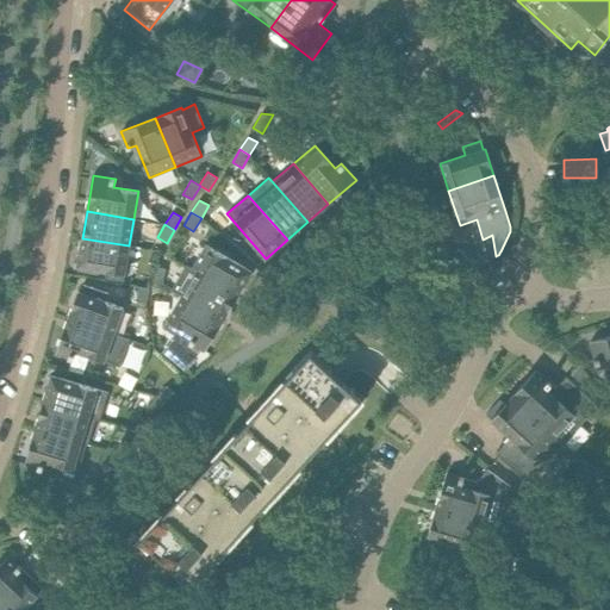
[(123,284),(129,246),(82,238),(78,266),(76,271),(98,274),(99,269),(106,271),(105,280),(123,284)]
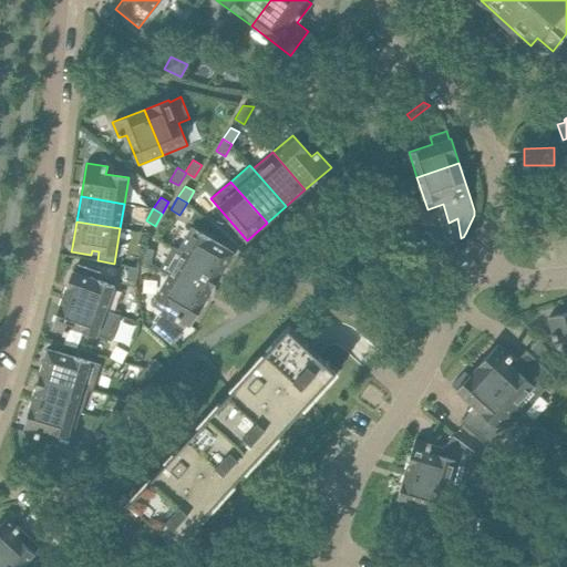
[(191,227),(177,249),(220,275),(234,253),(191,227)]
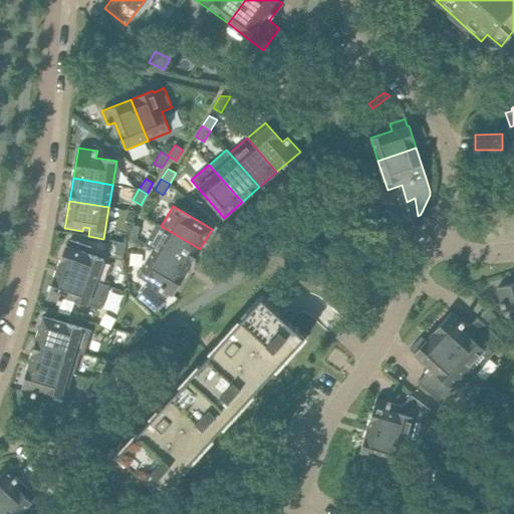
[(388,211),(370,225),(392,239),(394,237),(404,228),(398,222),(388,211)]
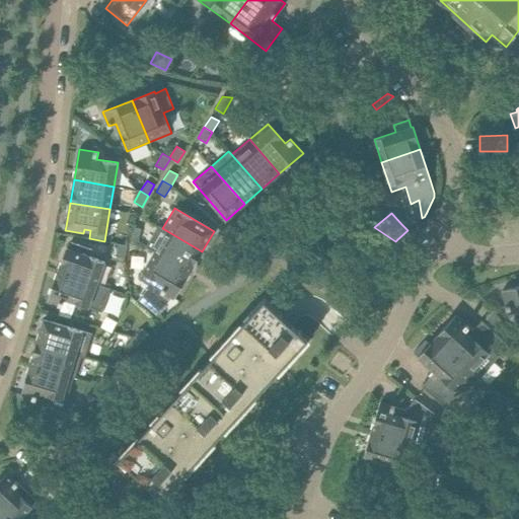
[(138,241),(141,228),(131,226),(128,238),(138,241)]
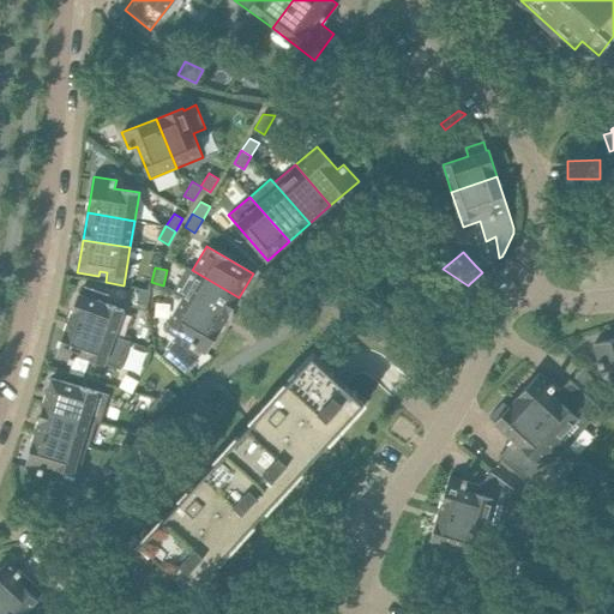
[(187,268),(173,292),(184,296),(224,321),(239,298),(192,270),(187,268)]
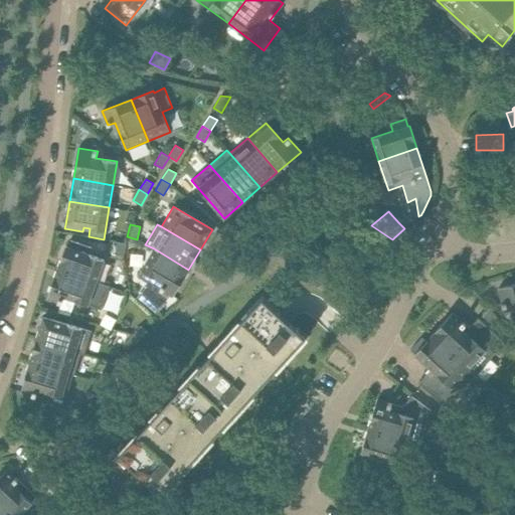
[(97,282),(104,260),(89,253),(91,247),(70,239),(67,246),(65,245),(58,268),(97,282)]
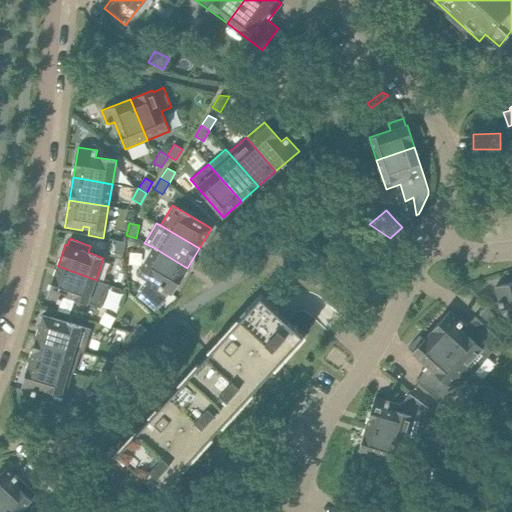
[(123,254),(125,242),(117,240),(114,253),(123,254)]
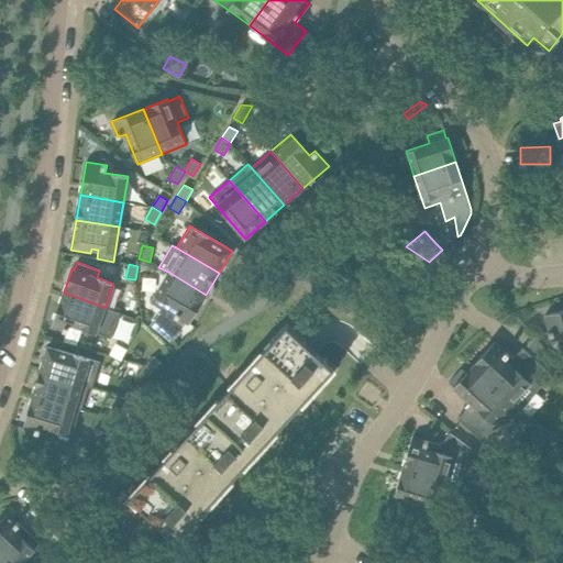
[(168,272),(151,301),(189,324),(206,295),(168,272)]
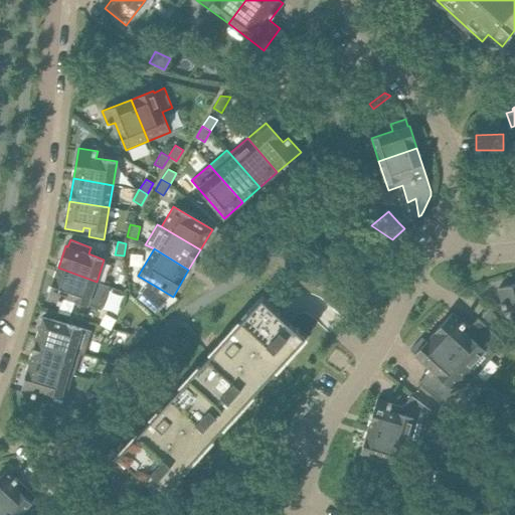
[(102,310),(110,286),(97,282),(58,268),(47,298),(61,303),(58,312),(69,315),(75,300),(102,310)]
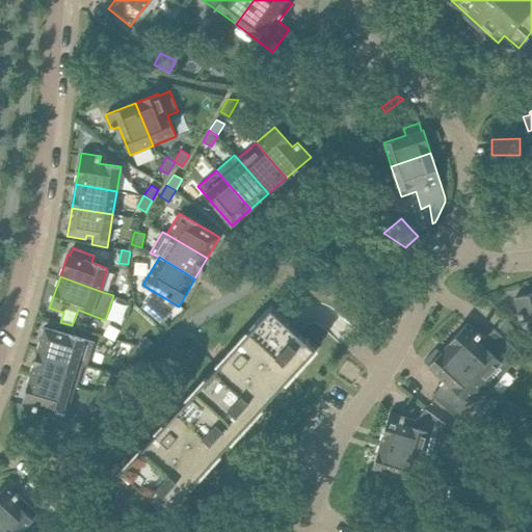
[(531,292),(514,297),(520,317),(527,315),(531,334),(531,292)]
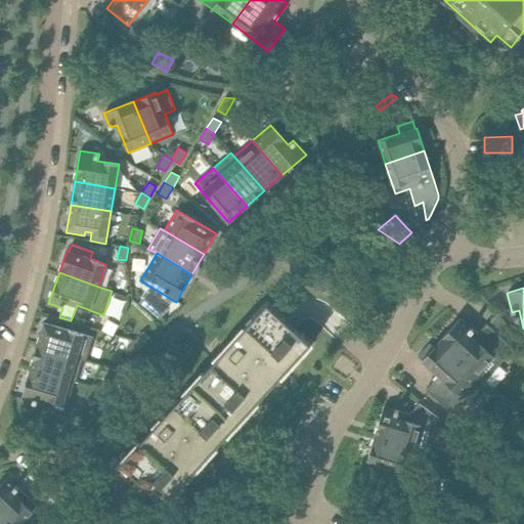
[(237,423),(310,343),(267,303),(193,383),(237,423)]
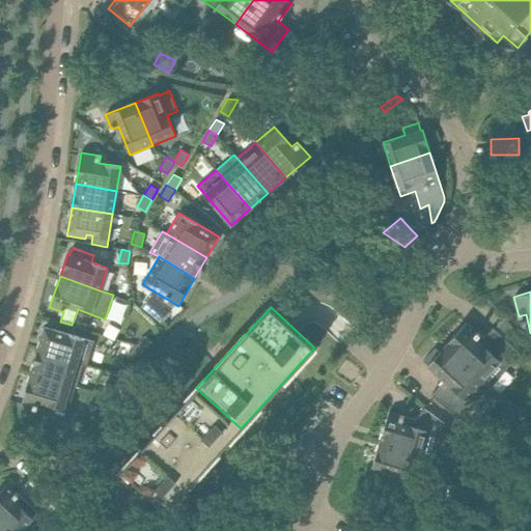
[(521,353),(493,328),(483,337),(467,322),(445,345),(490,387),(521,353)]
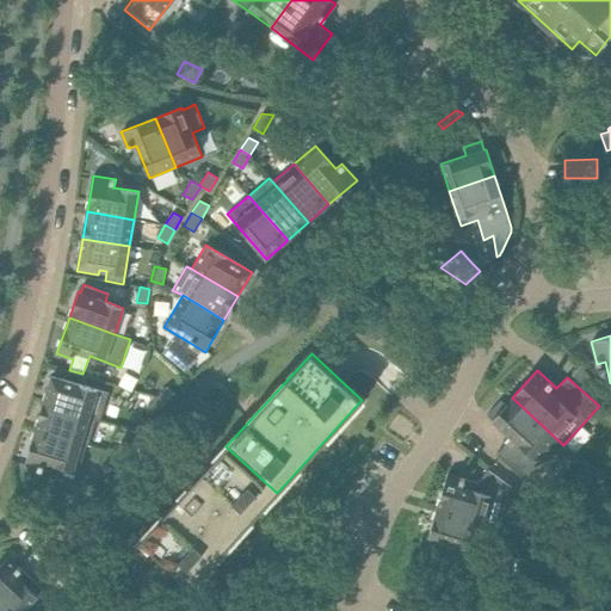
[(100,420),(109,393),(51,376),(43,405),(96,420),(100,420)]
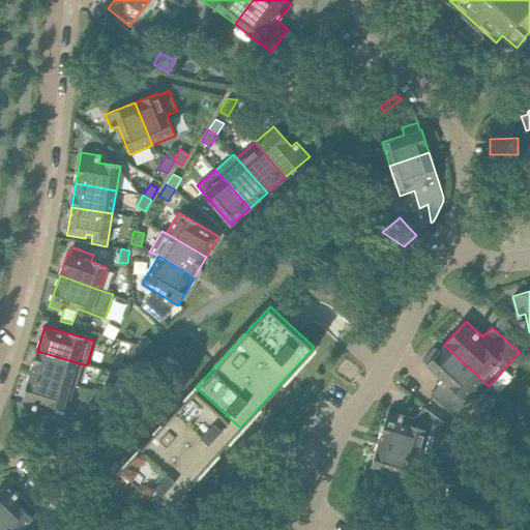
[(143,351),(151,341),(145,334),(136,345),(143,351)]
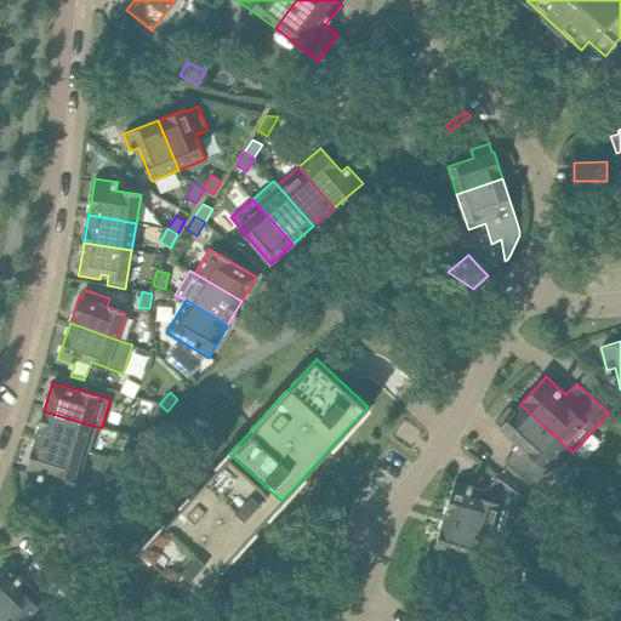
[(158,422),(167,411),(159,404),(149,415),(158,422)]
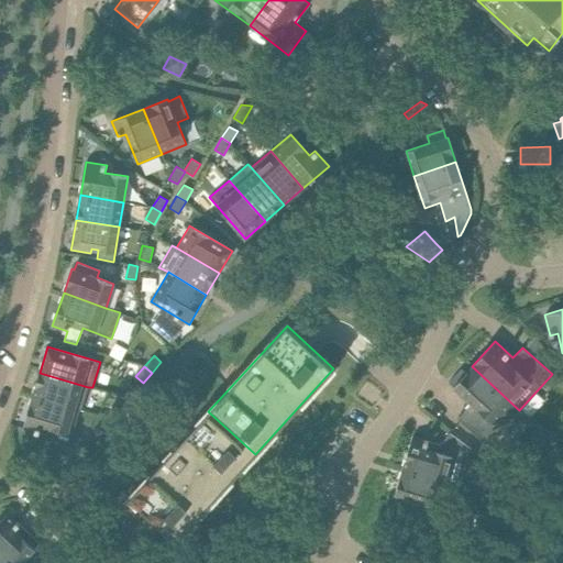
[(519,410),(472,366),(466,373),(461,368),(449,383),(471,404),(456,419),(486,445),(519,410)]
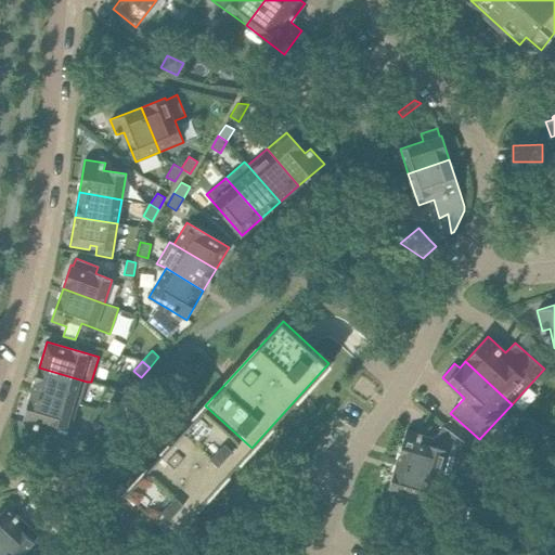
[(80,404),(87,382),(39,368),(31,390),(78,404),(80,404)]
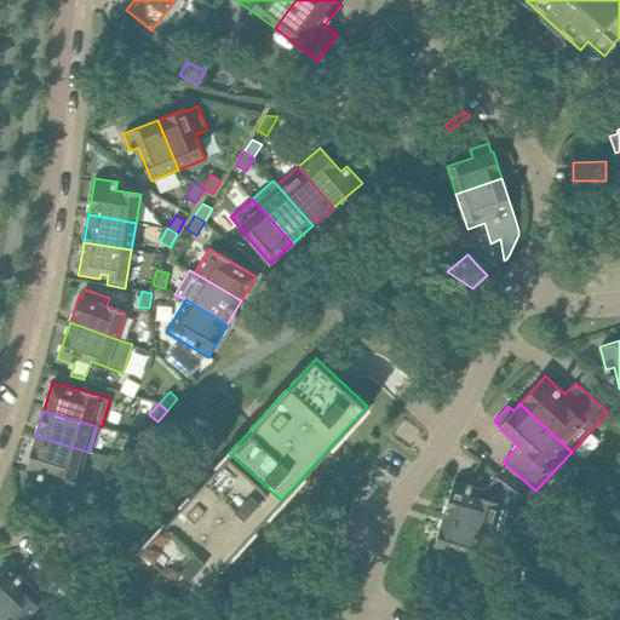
[(80,478),(87,452),(35,436),(26,471),(42,476),(45,468),(80,478)]
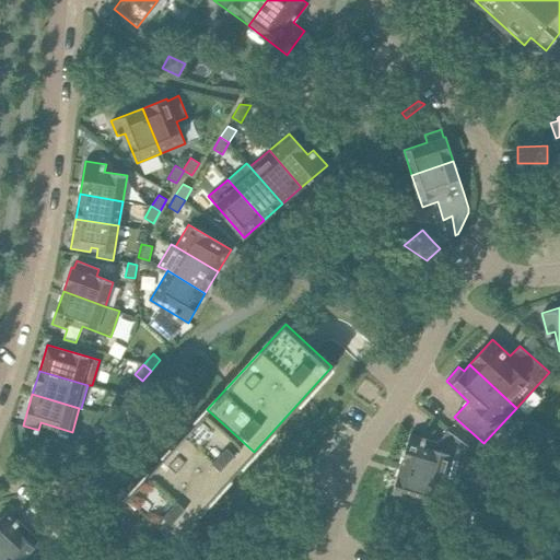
[(114,420),(120,408),(112,403),(105,415),(114,420)]
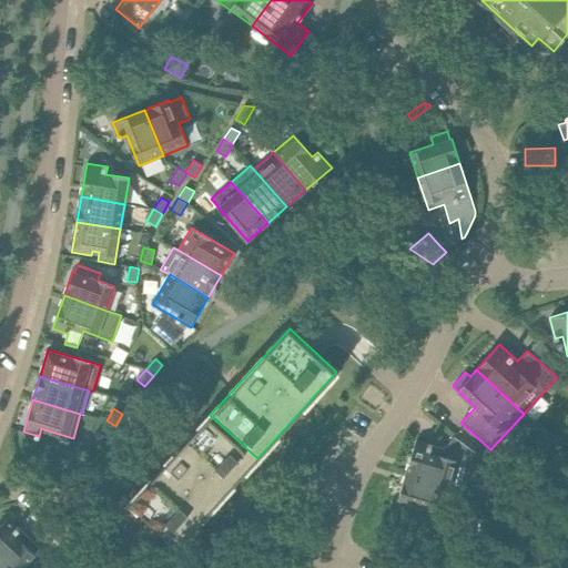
[(178,546),(257,458),(210,415),(131,501),(178,546)]
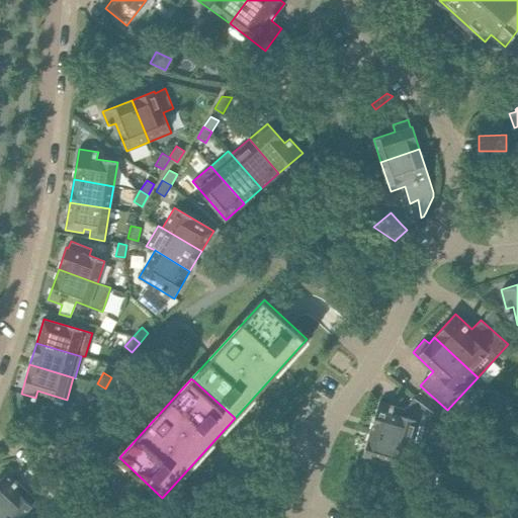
[(98,399),(105,389),(97,383),(90,395),(98,399)]
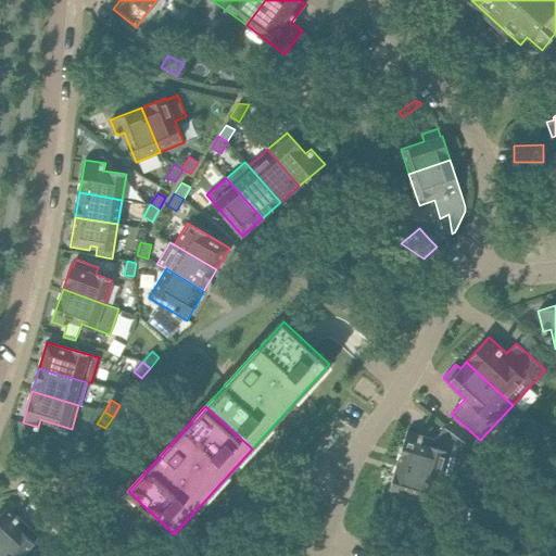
[(454,481),(465,443),(444,427),(434,439),(407,430),(397,463),(439,477),(454,481)]
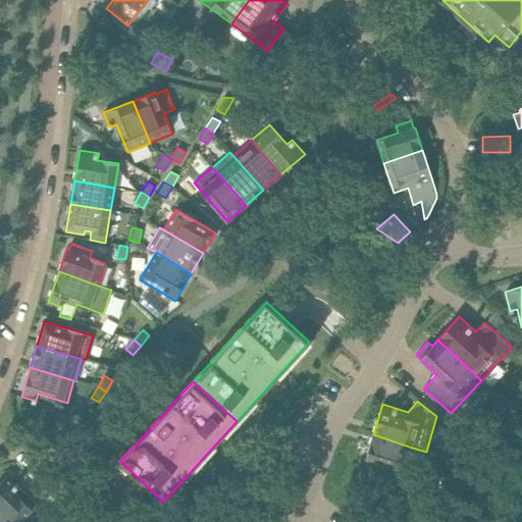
[(492,433),(481,446),(492,456),(504,444),(492,433)]
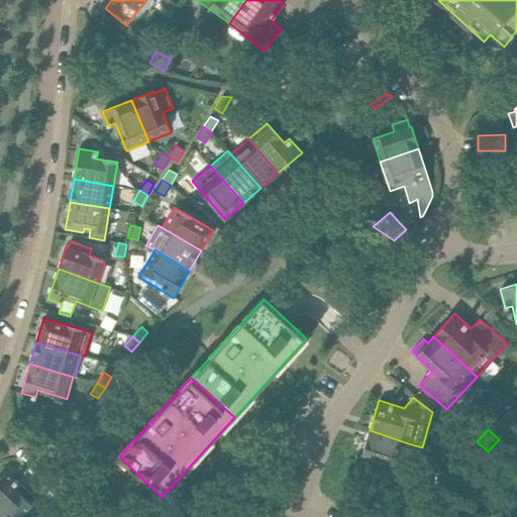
[(362,463),(357,478),(394,489),(398,475),(408,443),(370,430),(363,453),(365,453),(362,463)]
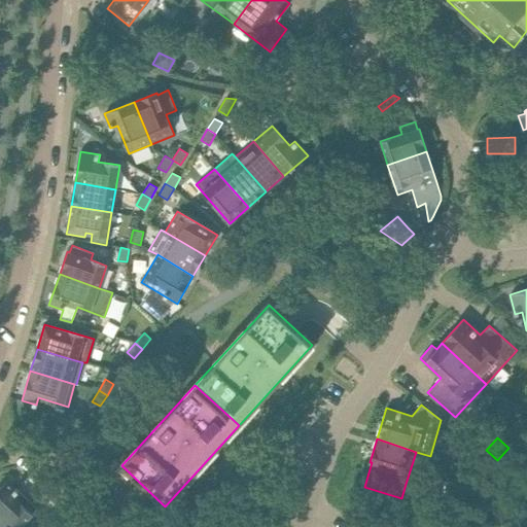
[(26,526),(41,512),(7,480),(0,487),(0,515),(12,526),(26,526)]
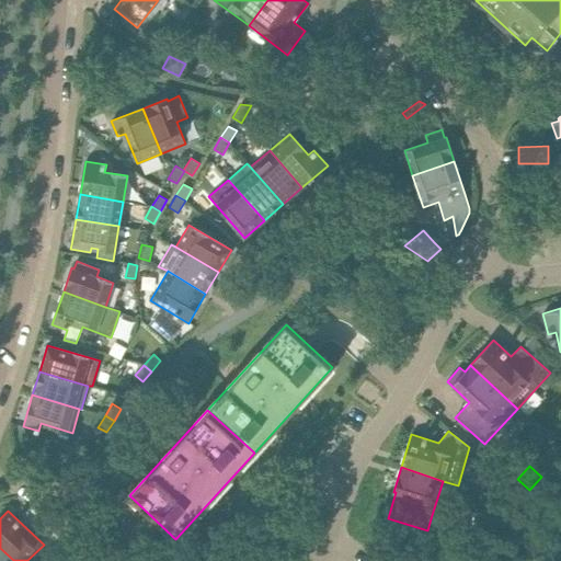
[(54,530),(44,521),(37,528),(47,538),(54,530)]
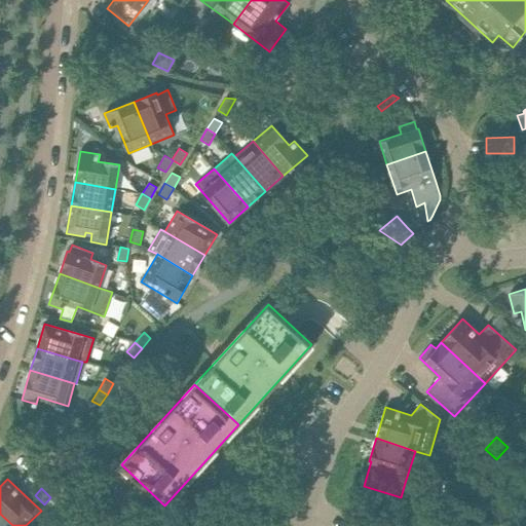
[(12,525),(0,514),(0,525),(12,525)]
